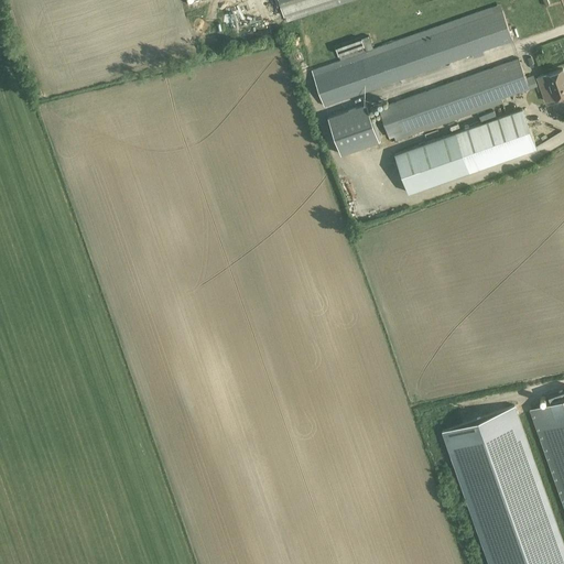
[(340,6),(356,0),(279,0),(285,17),(288,22),(294,20),(340,6)]
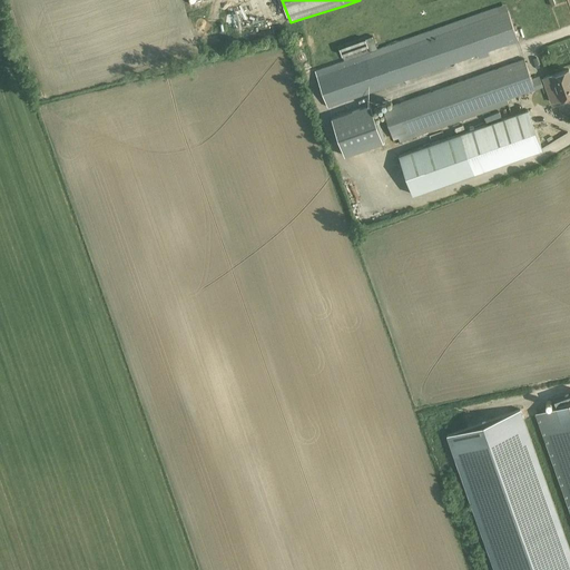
[(344,62),(315,72),(327,107),(375,89),(477,55),(482,52),(483,57),(489,55),(488,51),(518,40),(514,31),(508,10),(499,13),(498,9),(376,50),(372,52),(370,53),(364,39),(338,47),(344,62)]
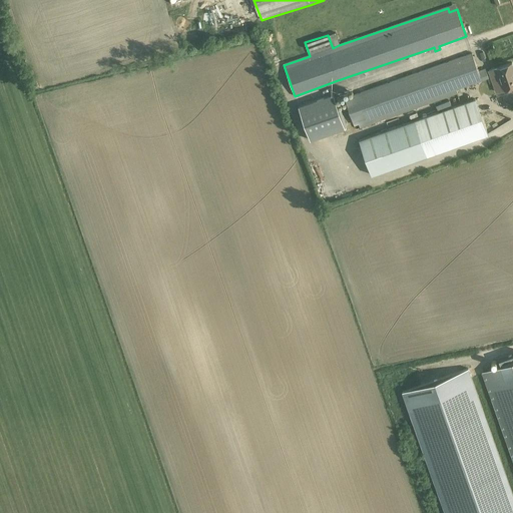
[(345,97),(344,97),(345,99),(354,124),(358,122),(360,128),(458,94),(456,88),(488,77),(486,71),(479,73),(478,70),(472,53),(357,93),(355,93),(353,94),(352,94),(351,95),(348,96),(346,97),(345,97)]
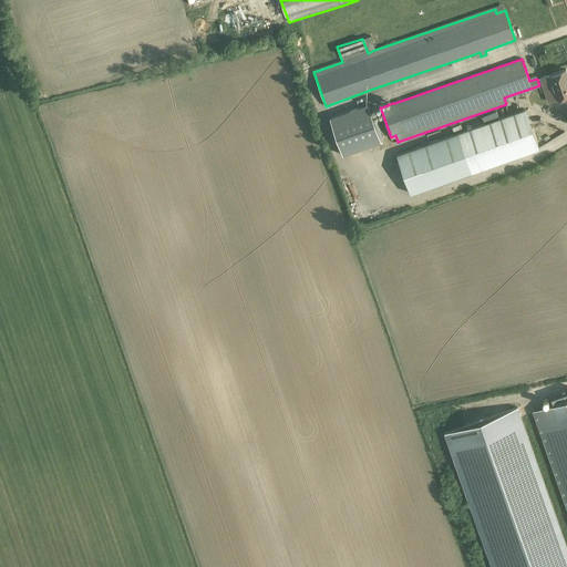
[(566,72),(566,69),(549,74),(557,99),(566,94),(566,72)]
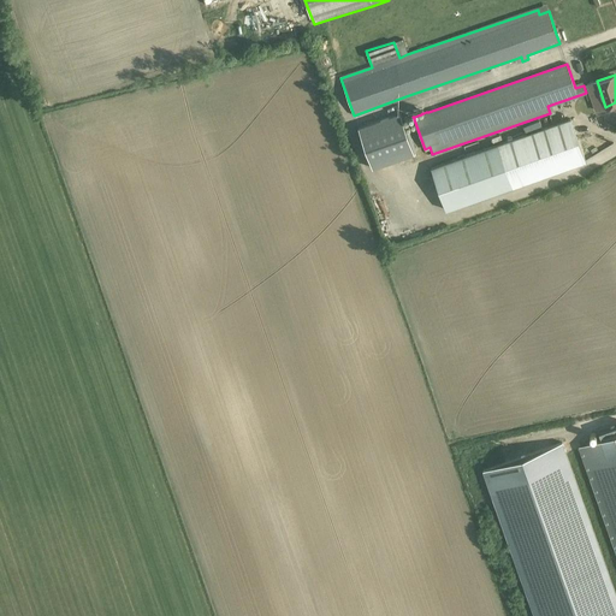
[(418,106),(449,96),(445,86),(414,95),(418,106)]
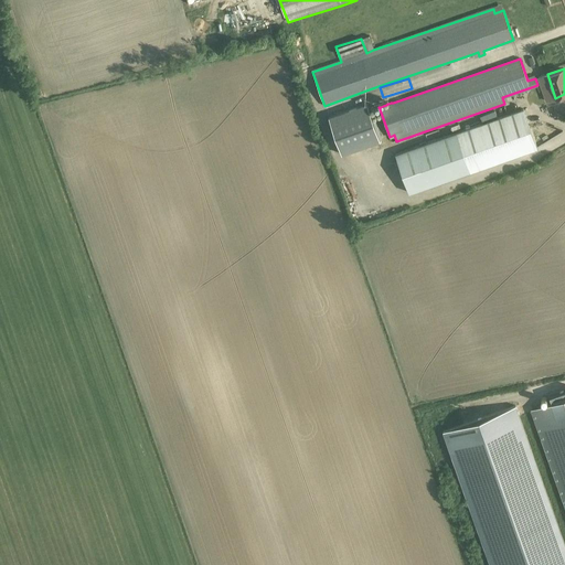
[(368,104),(329,117),(342,155),(380,141),(368,104)]
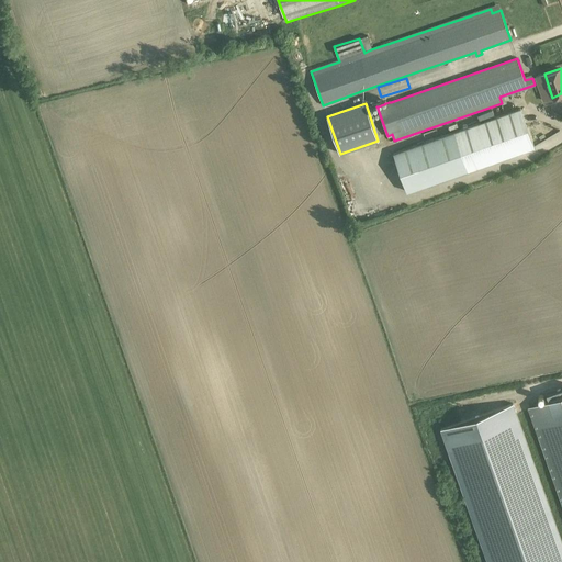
[(454,132),(394,154),(407,192),(468,170),(535,147),(520,109),(454,132)]
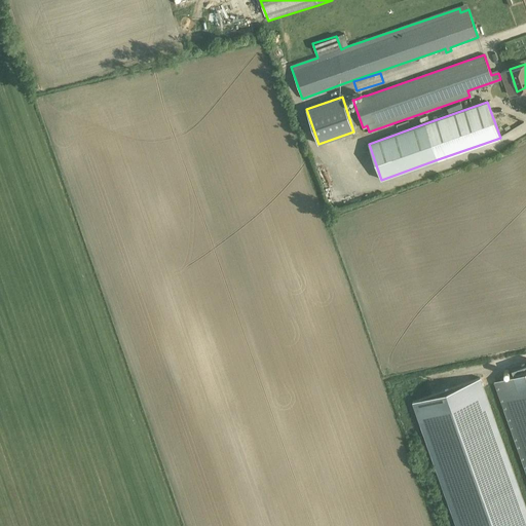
[(515,376),(495,383),(525,471),(525,363),(512,369),(515,376)]
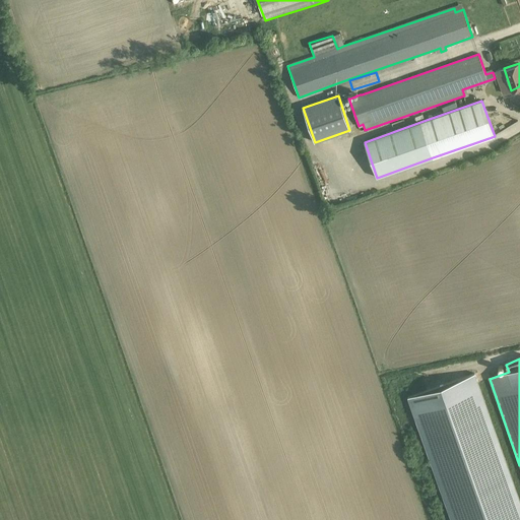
[(519,519),(519,502),(474,374),(407,397),(451,519),(519,519)]
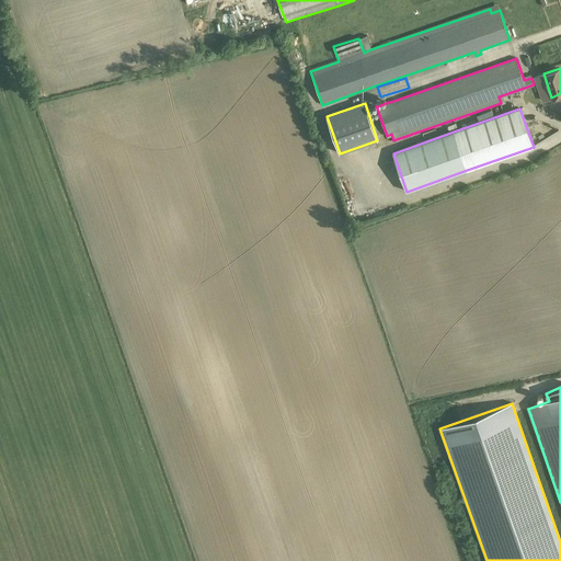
All buildings are outlined.
